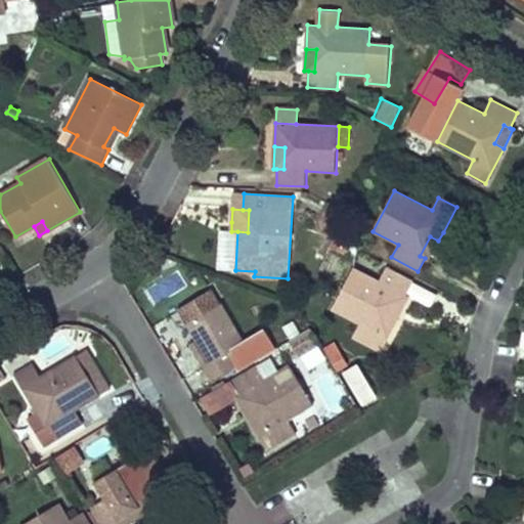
[(325,256),(336,235),(329,232),(318,253),(325,256)]
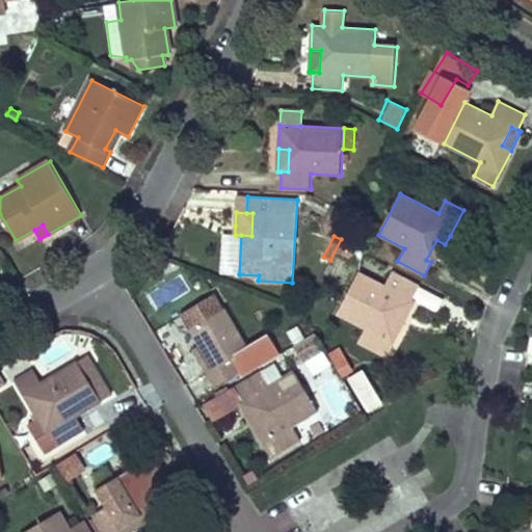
[(445,244),(436,240),(426,260),(431,262),(434,264),(445,244)]
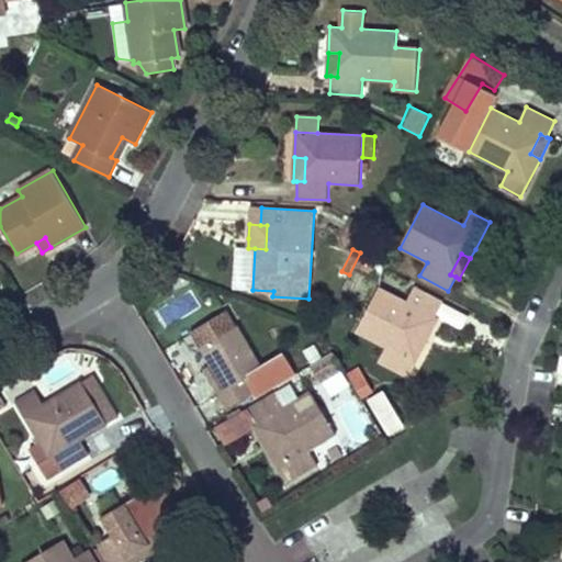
[(380,288),(358,333),(388,347),(381,361),(409,375),(416,361),(417,362),(428,339),(419,334),(429,313),(436,316),(444,301),(415,287),(407,301),(380,288)]
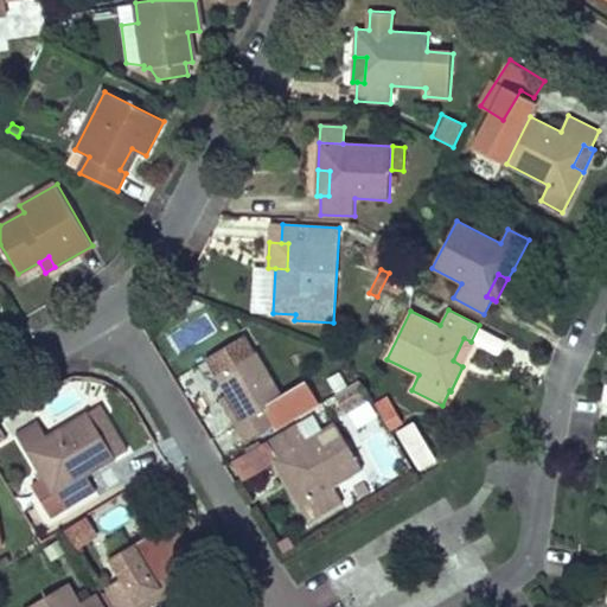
[(283,398),(256,351),(255,352),(244,336),(206,358),(228,395),(243,421),(236,425),(246,441),(289,415),(281,400),(283,398)]
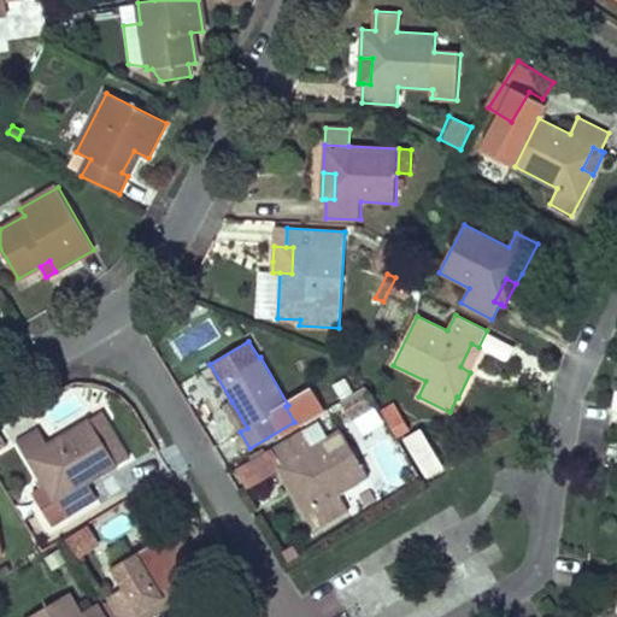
[(479,347),(471,344),(460,366),(470,372),(475,364),(482,350),(479,347)]
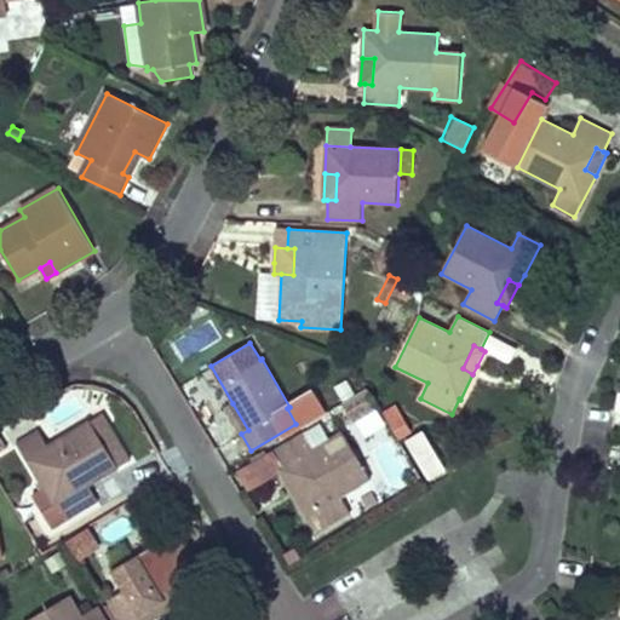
[(385,414),(395,408),(390,400),(380,406),(385,414)]
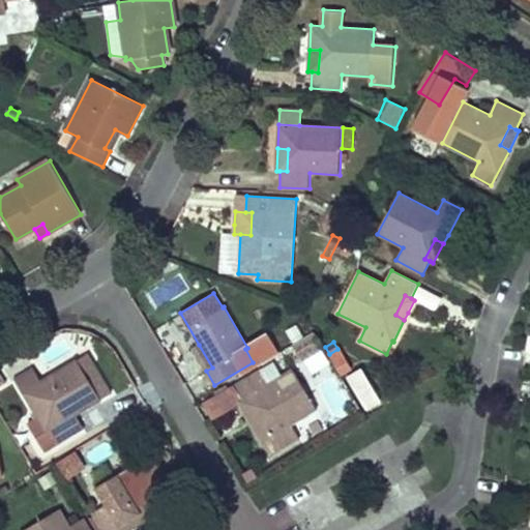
[(206,371),(212,367),(199,345),(193,349),(198,357),(206,371)]
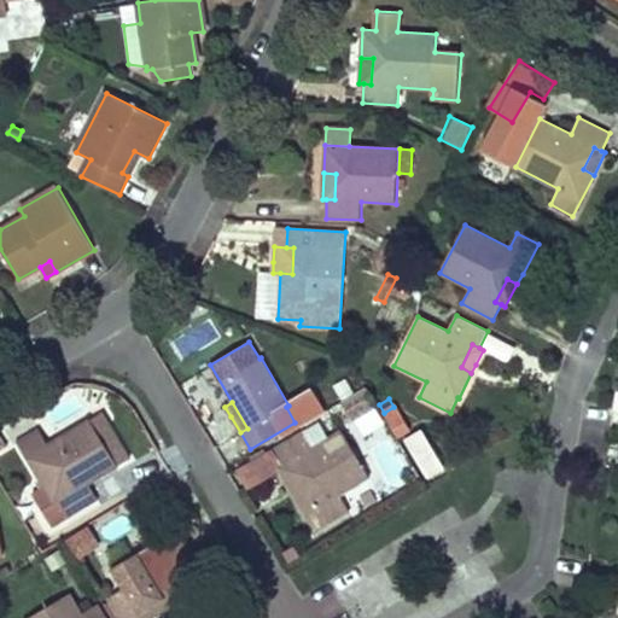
[(392,429),(403,423),(394,407),(384,413),(392,429)]
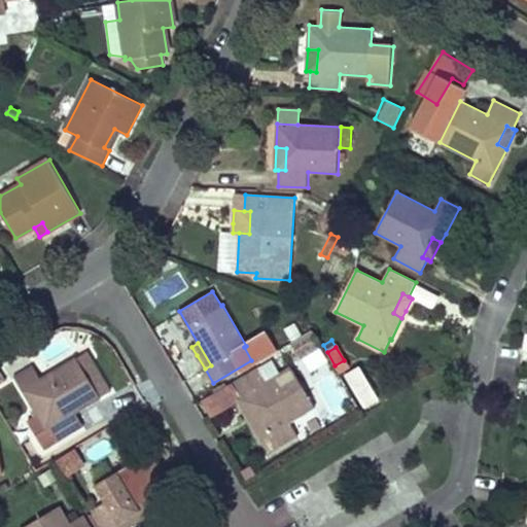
[(93,384),(76,357),(40,379),(23,390),(38,416),(28,422),(45,450),(84,426),(76,413),(101,397),(93,384)]
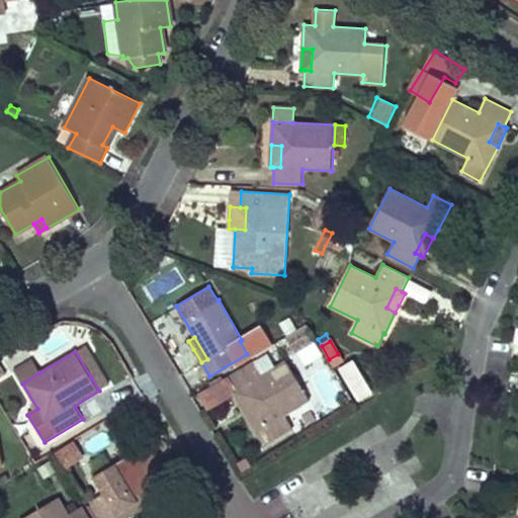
[(358,401),(373,391),(350,357),(335,367),(358,401)]
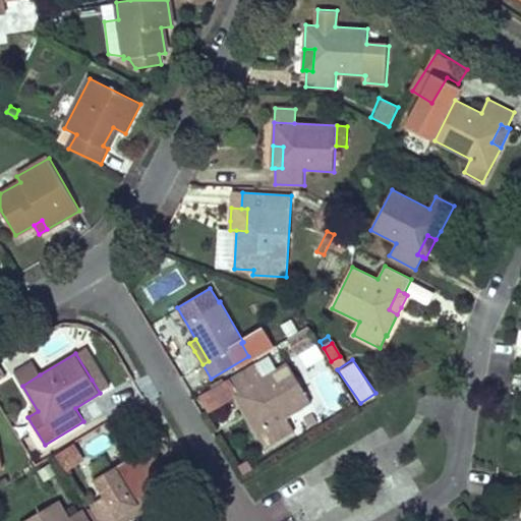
[(15,373),(22,386),(40,374),(33,362),(15,373)]
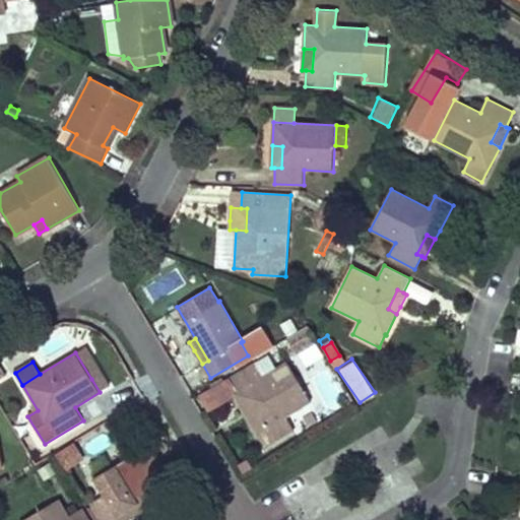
[(312,402),(287,363),(263,377),(255,364),(230,379),(238,393),(244,390),(255,408),(246,413),(266,446),(294,430),(286,417),(312,402)]
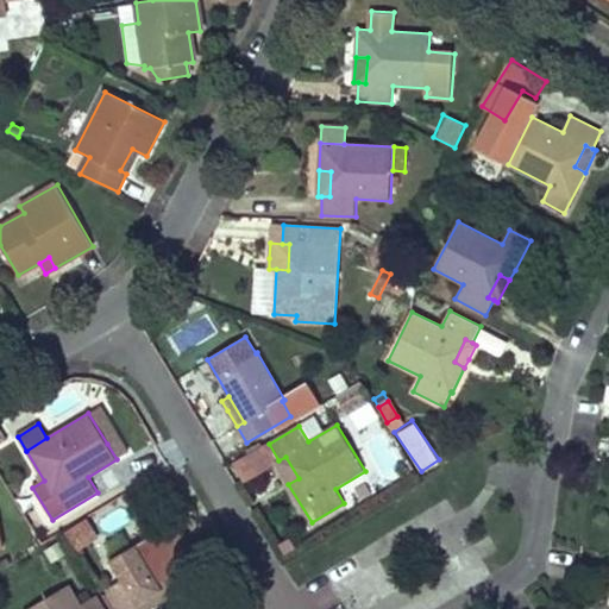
[(288,484),(299,478),(286,457),(278,460),(275,463),(288,484)]
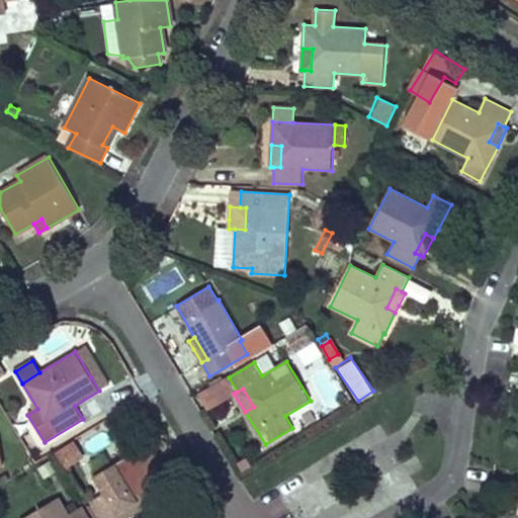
[(105,428),(84,441),(93,455),(114,443),(105,428)]
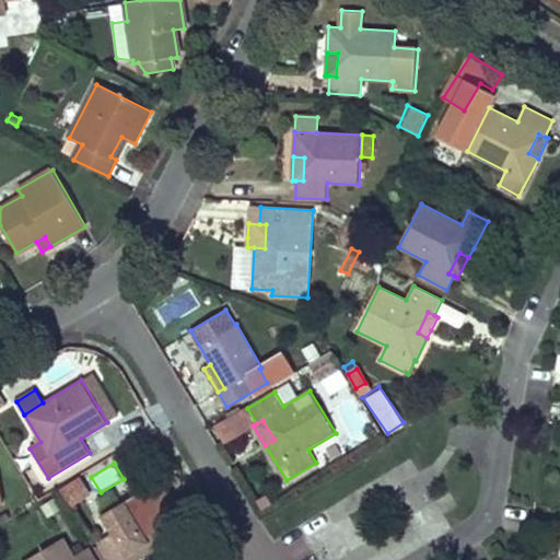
[(72,505),(90,492),(78,476),(60,489),(72,505)]
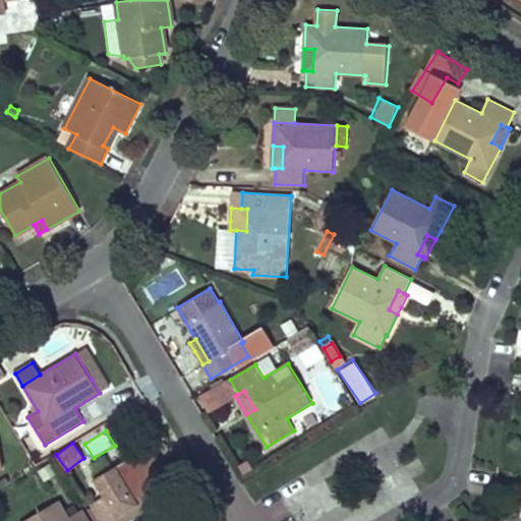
[(134,456),(94,479),(104,497),(91,504),(101,520),(119,520),(117,516),(135,505),(140,513),(161,502),(151,484),(134,456)]
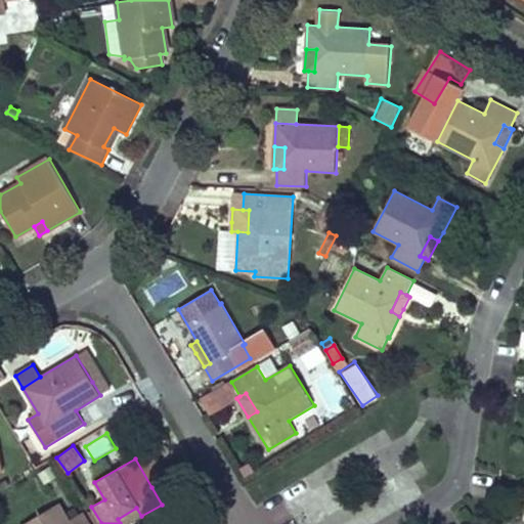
[(70,520),(59,504),(25,523),(90,523),(83,512),(70,520)]
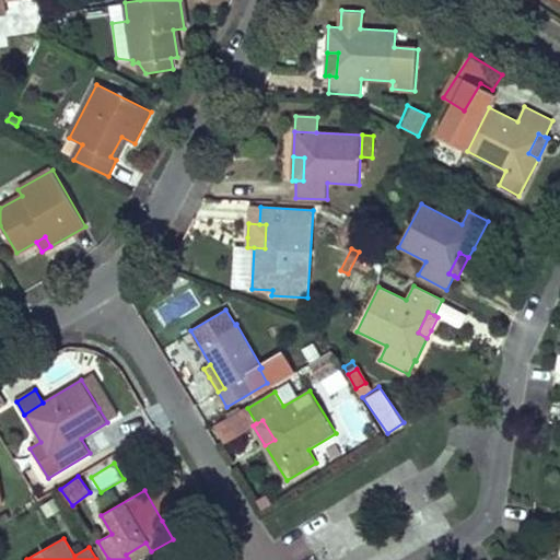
[(137,559),(151,551),(146,543),(126,555),(128,559),(137,559)]
